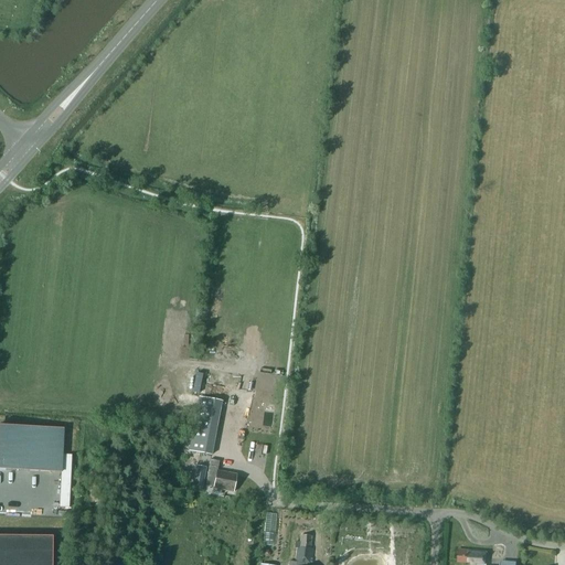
[(236,438),(236,434),(256,438),(260,411),(224,404),(219,435),(236,438)]
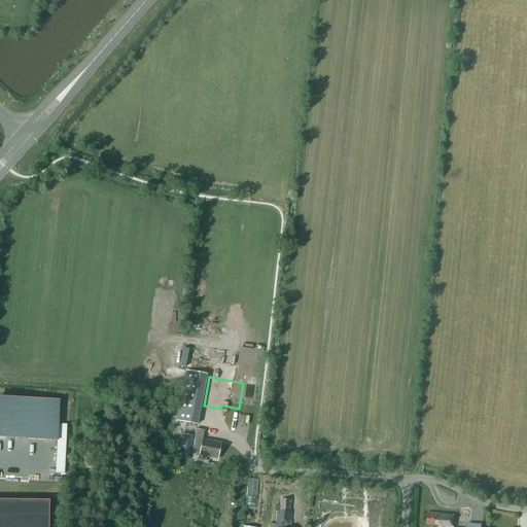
[(195,416),(199,386),(184,384),(180,403),(174,402),(173,412),(195,416)]
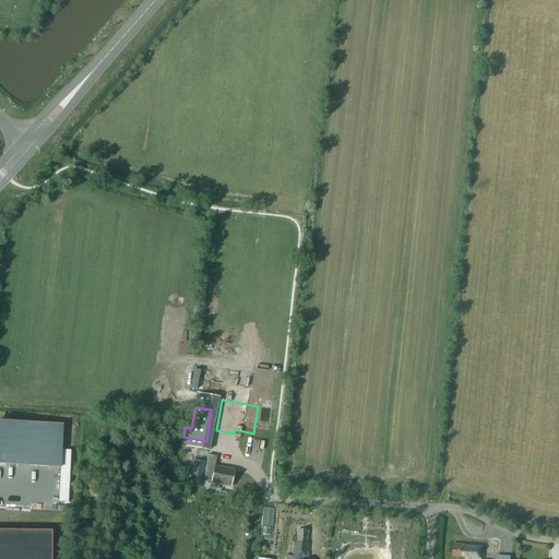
[(0,419),(0,464),(60,467),(59,487),(59,495),(69,496),(69,488),(71,450),(61,450),(62,423),(0,419)]
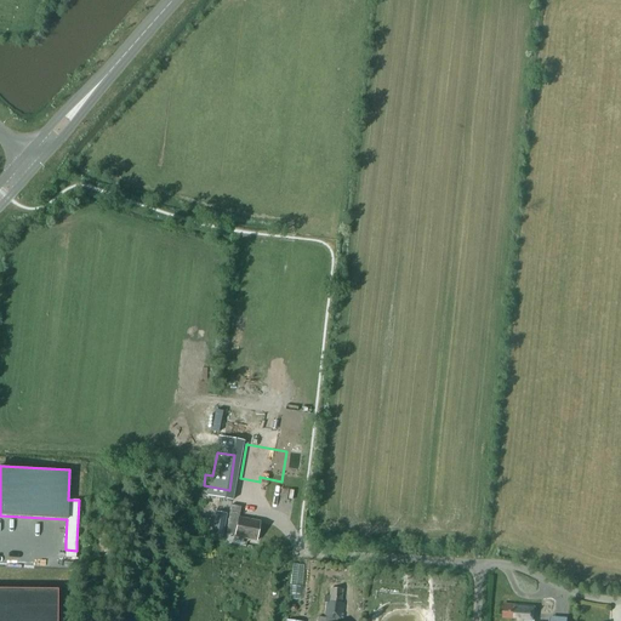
[(231,505),(226,534),(234,536),(234,539),(243,541),(244,539),(256,541),(260,522),(238,518),(240,507),(231,505)]
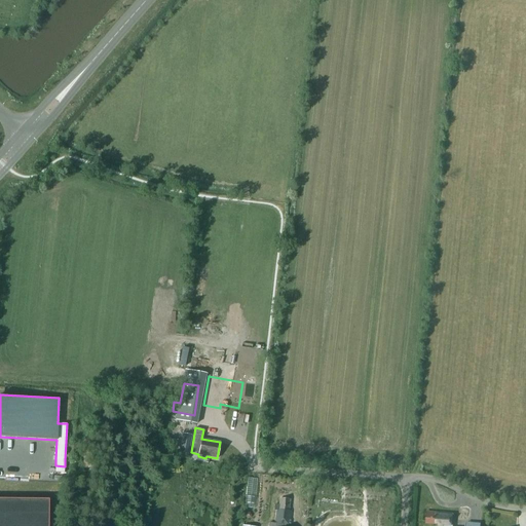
[(183,434),(180,452),(188,453),(191,436),(183,434)]
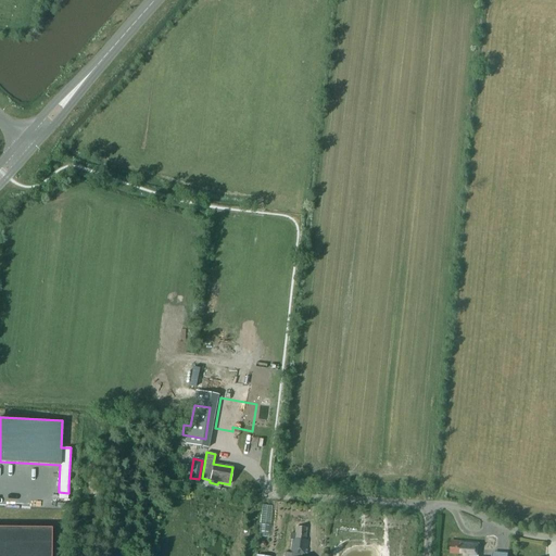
[(0,555),(51,555),(51,528),(0,527),(0,555)]
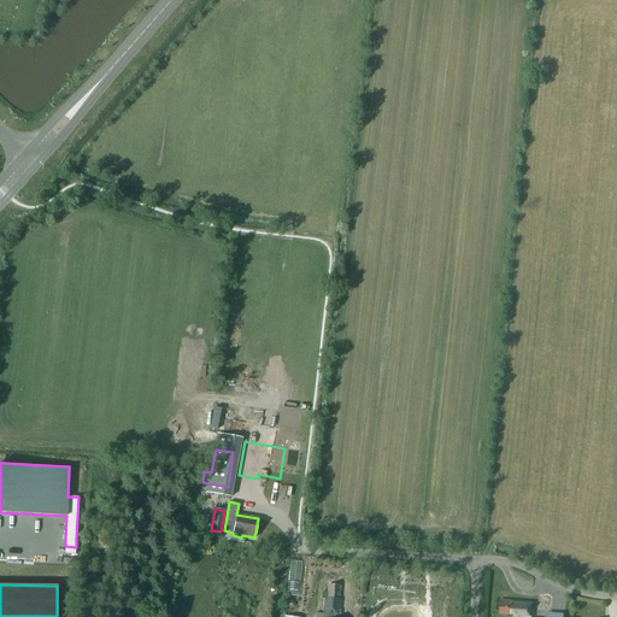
[(340,616),(341,615),(339,615),(340,600),(338,599),(339,587),(328,585),(327,591),(322,591),(322,598),(324,598),(323,613),(316,613),(315,616),(340,616)]
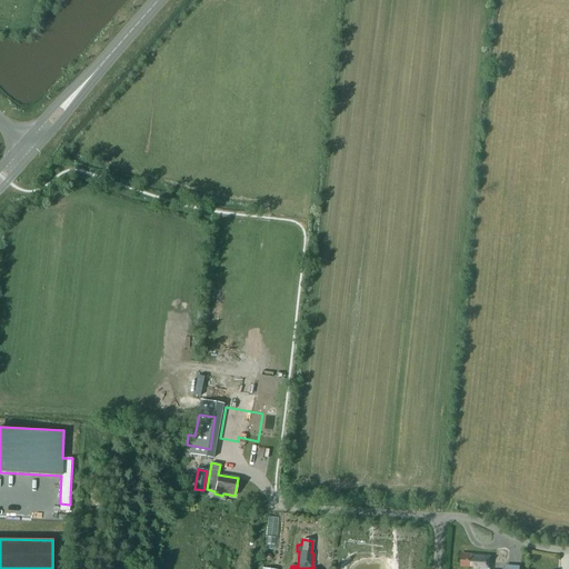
[(461,566),(473,567),(472,568),(488,568),(490,556),(462,553),(461,566)]
